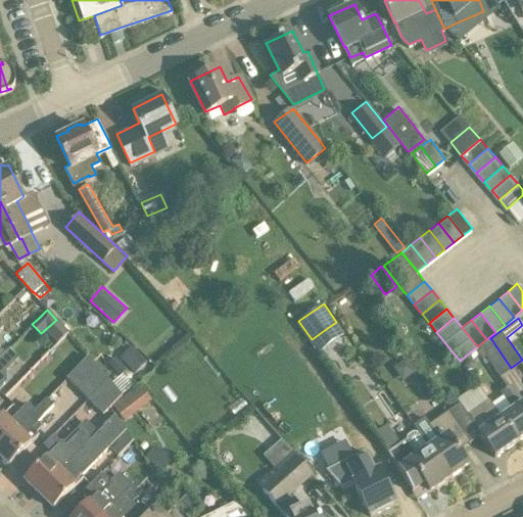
[(511,368),(491,339),(481,347),(500,375),(511,368)]
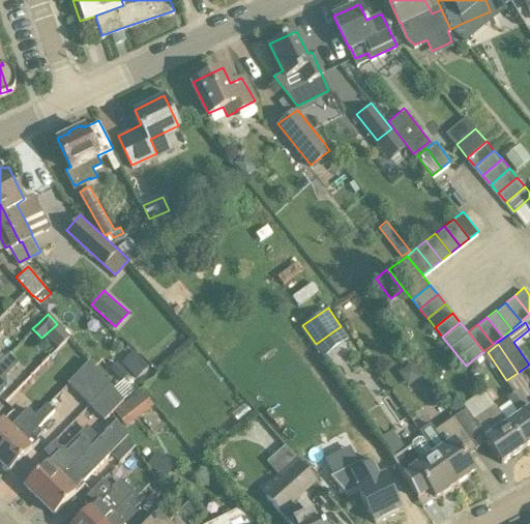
[(149,366),(139,354),(126,365),(138,377),(149,366)]
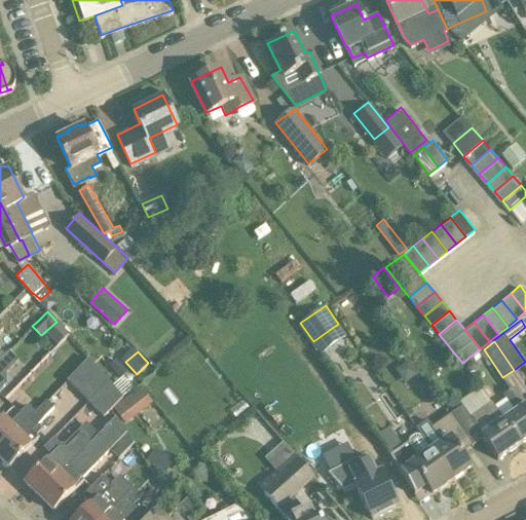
[(5,353),(0,358),(0,386),(6,380),(5,366),(11,360),(5,353)]
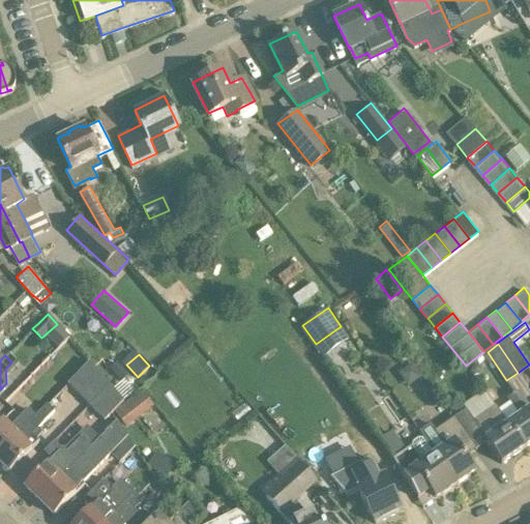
[(90,403),(110,383),(89,359),(67,381),(90,403)]
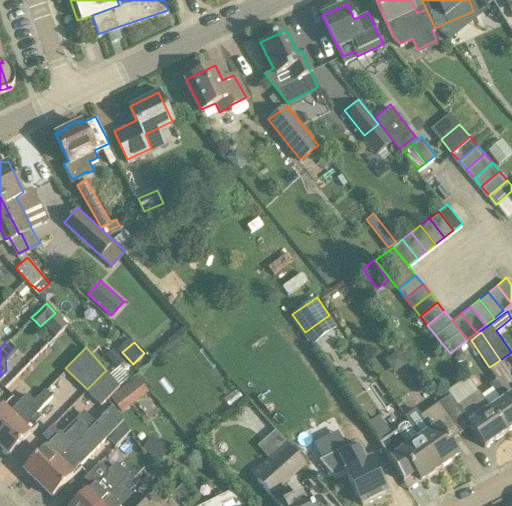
[(106,354),(117,365),(124,358),(113,347),(106,354)]
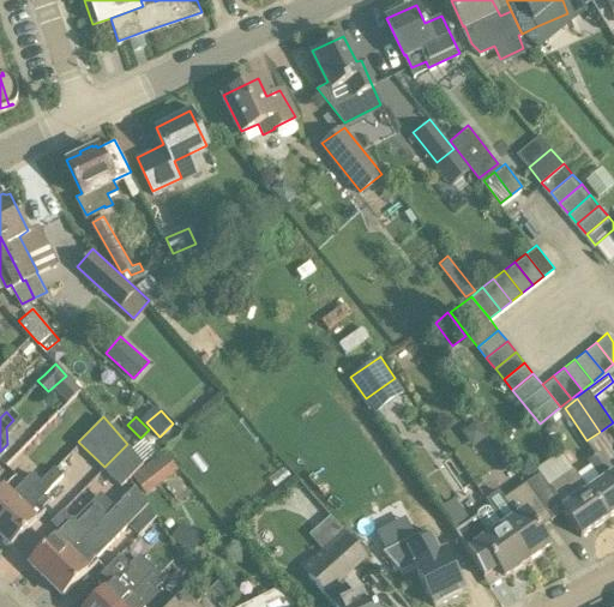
[(557,425),(553,420),(547,421),(545,427),(549,432),(554,431),(557,425)]
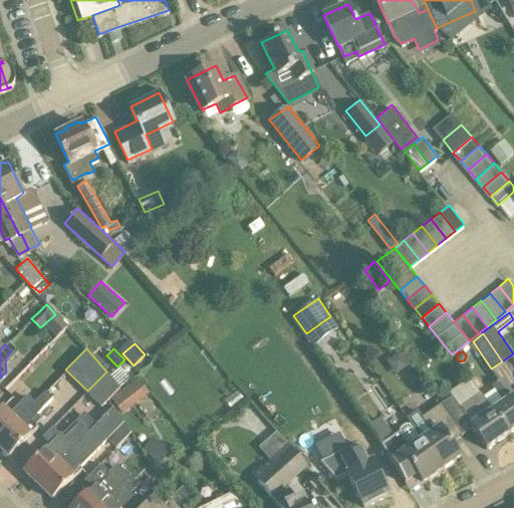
[(361,353),(352,356),(361,384),(370,381),(361,353)]
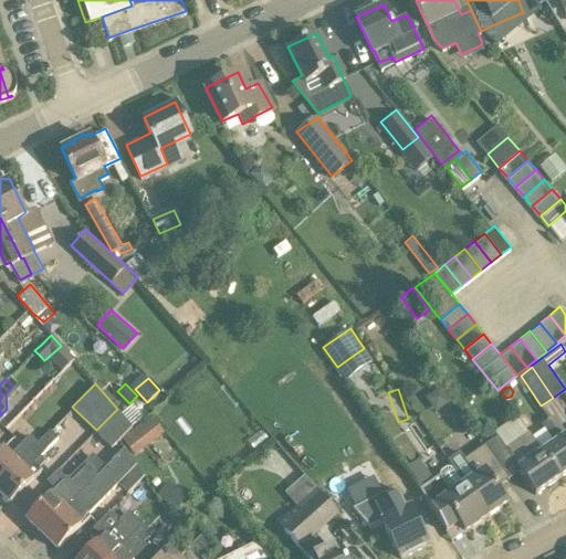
[(117,409),(96,430),(111,444),(132,424),(117,409)]
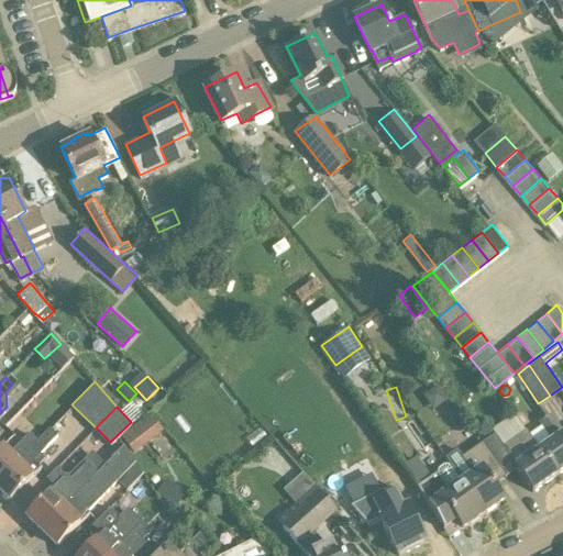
[(539,420),(551,437),(539,446),(556,471),(562,467),(562,429),(551,412),(539,420)]
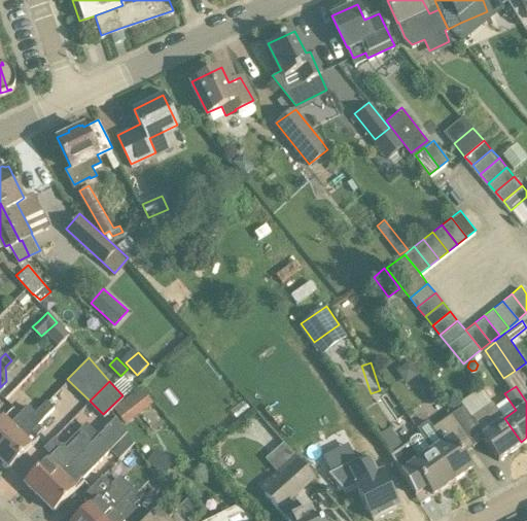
[(47,397),(35,411),(0,446),(0,456),(9,466),(39,436),(32,428),(42,418),(43,417),(55,406),(47,397)]
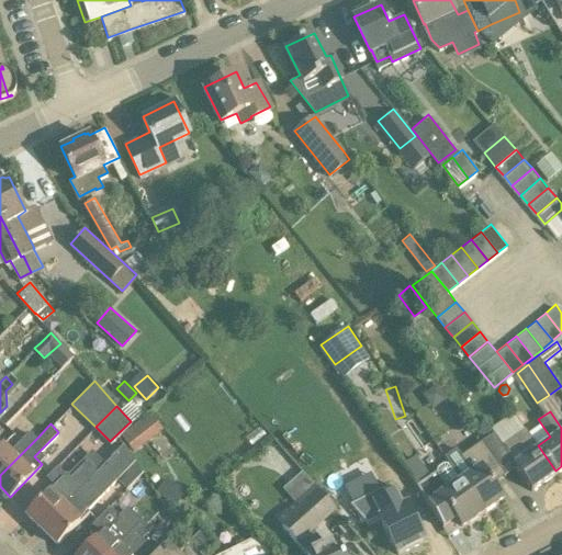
[(493,452),(507,472),(516,465),(531,487),(555,471),(538,445),(525,427),(502,442),(494,430),(482,438),(493,452)]
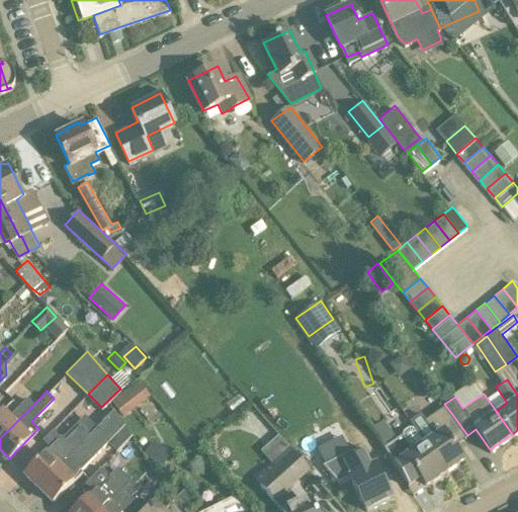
[(0,438),(34,404),(28,398),(8,417),(1,409),(0,409),(0,438)]
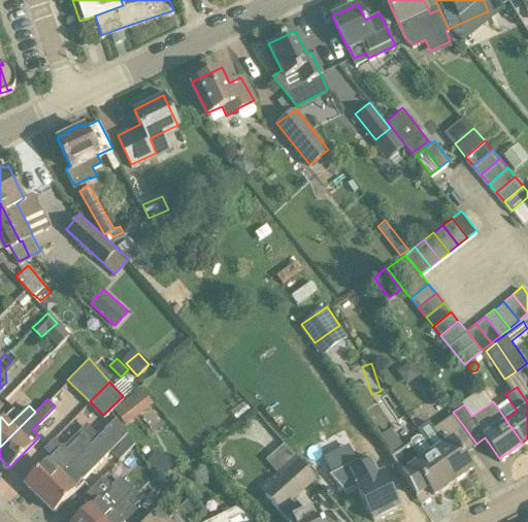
[(419,426),(423,433),(422,433),(420,433),(453,481),(473,466),(463,452),(476,444),(463,425),(453,412),(452,413),(453,414),(434,425),(430,419),(419,426)]
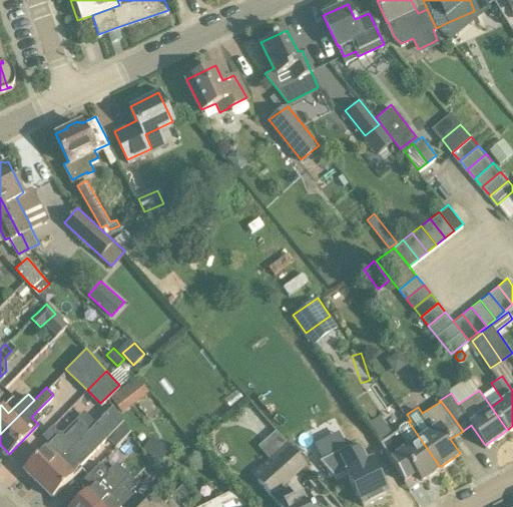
[(88,429),(77,441),(90,453),(107,437),(123,420),(112,405),(95,422),(88,429)]
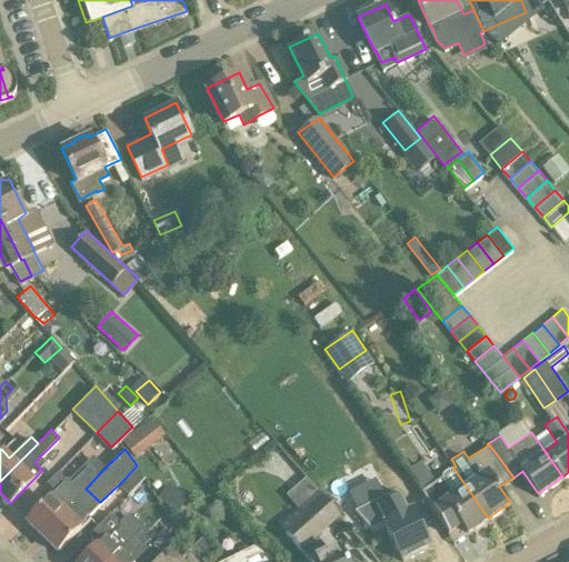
[(86,489),(98,475),(88,465),(73,481),(63,481),(27,519),(42,533),(73,501),(81,492),(86,489)]
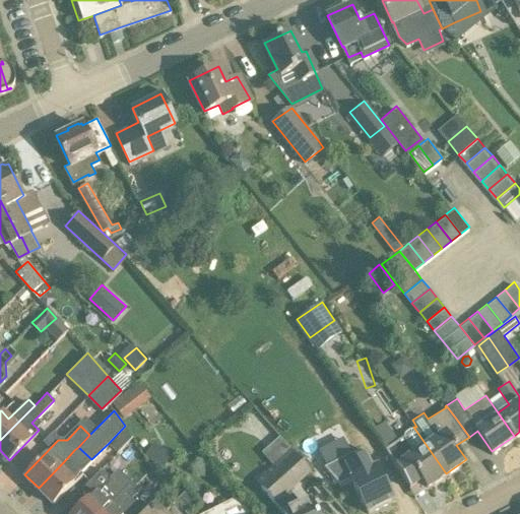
[(446,473),(413,427),(411,427),(404,431),(404,435),(385,448),(406,480),(416,473),(427,487),(446,473)]
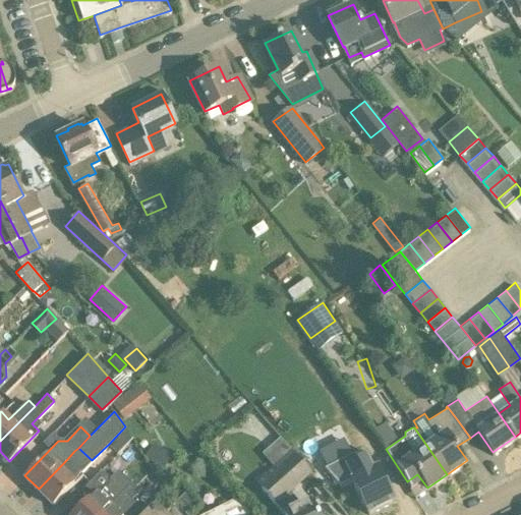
[(146,454),(162,464),(171,451),(154,441),(146,454)]
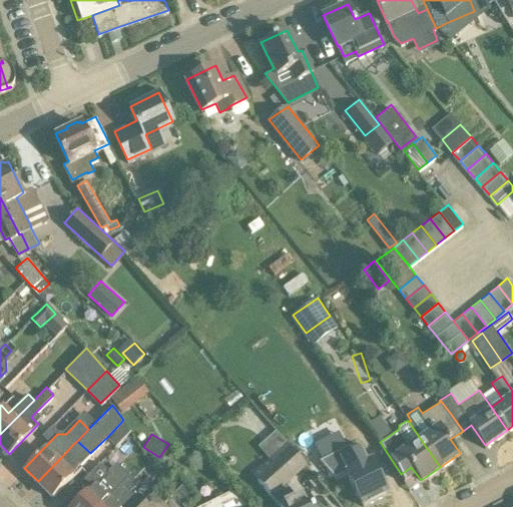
[(280,503),(281,506),(312,506),(306,492),(296,497),(284,483),(307,463),(287,440),(250,471),(280,503)]
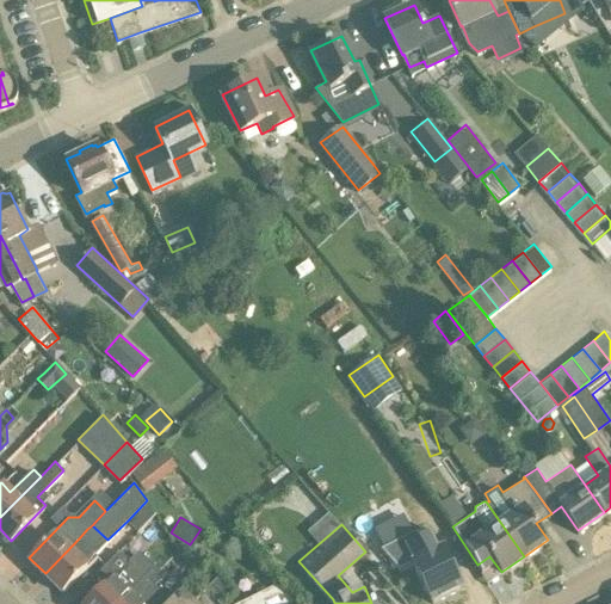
[(418,565),(445,599),(471,579),(444,543),(439,547),(425,528),(386,559),(406,573),(418,565)]
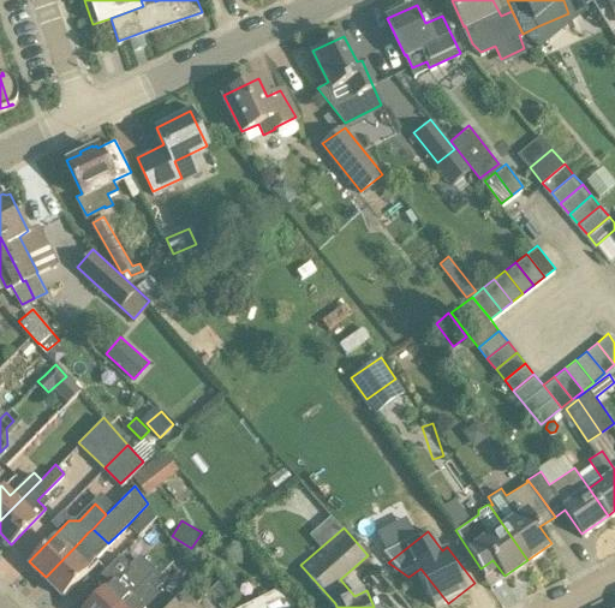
[(63,594),(97,558),(79,542),(46,577),(63,594)]
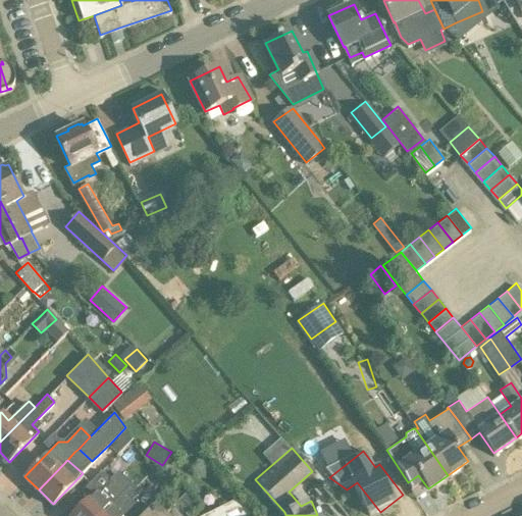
[(98,515),(129,484),(115,472),(95,495),(93,493),(69,515),(98,515)]
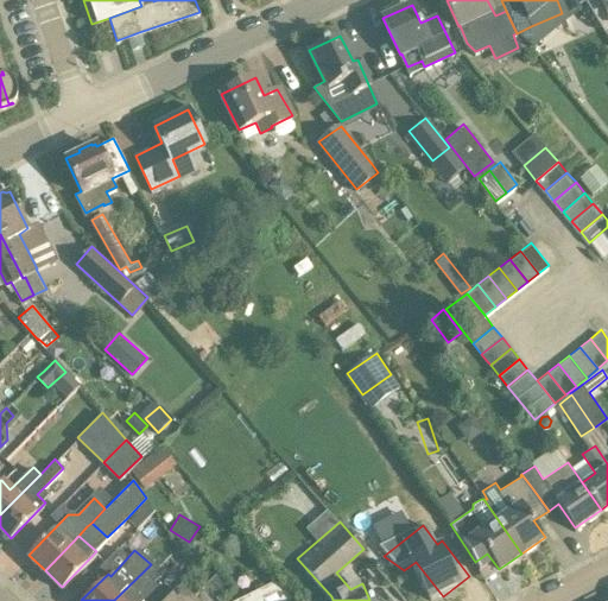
[(152,563),(151,564),(114,600),(140,600),(164,575),(152,563)]
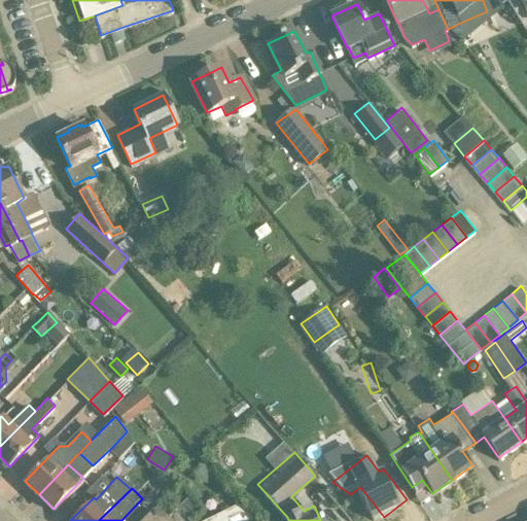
[(179,504),(190,519),(201,510),(187,495),(179,504)]
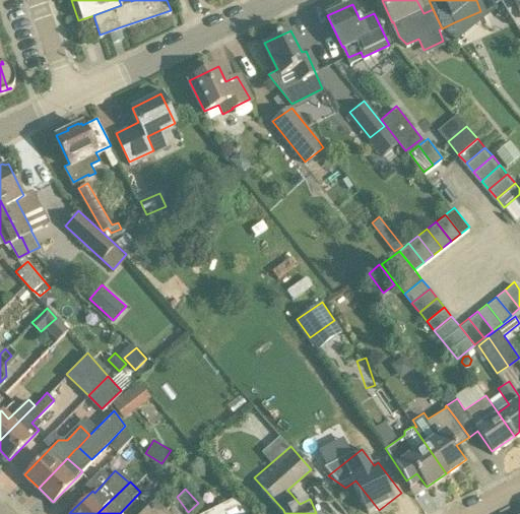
[(253,513),(238,495),(197,513),(253,513)]
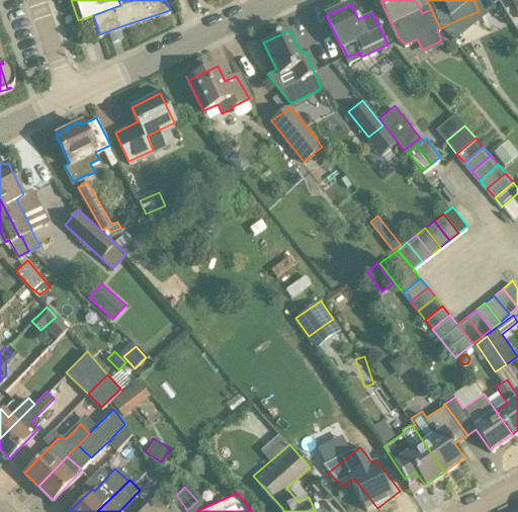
[(188,511),(187,510),(176,495),(164,508),(155,499),(151,503),(150,502),(140,511),(188,511)]
